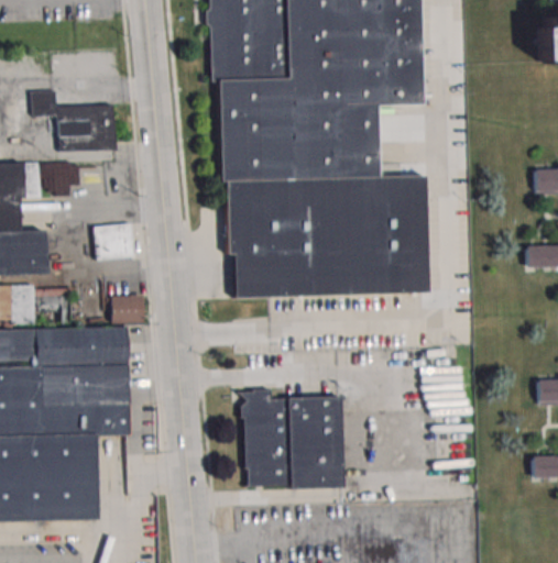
[(237,296),(428,290),(425,181),(379,183),(376,103),(425,102),(422,0),(211,0),(212,8),(208,11),(208,24),(212,28),(214,81),(219,81),(222,181),(227,181),(229,254),(236,253),(237,296)]
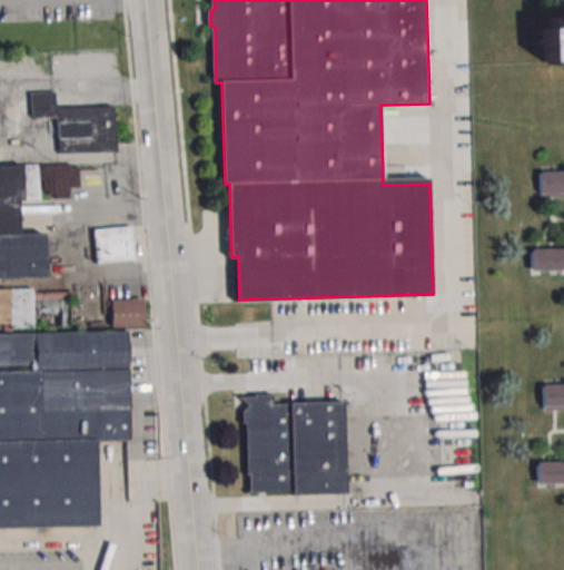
[(563,17),(554,18),(555,28),(548,28),(550,60),(556,60),(556,66),(563,65),(563,17)]
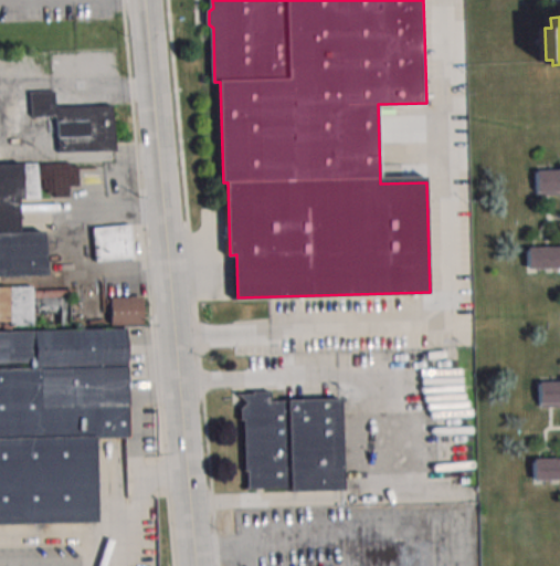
[(120,160),(118,103),(60,105),(59,90),(34,91),(35,116),(60,115),(62,163),(120,160)]
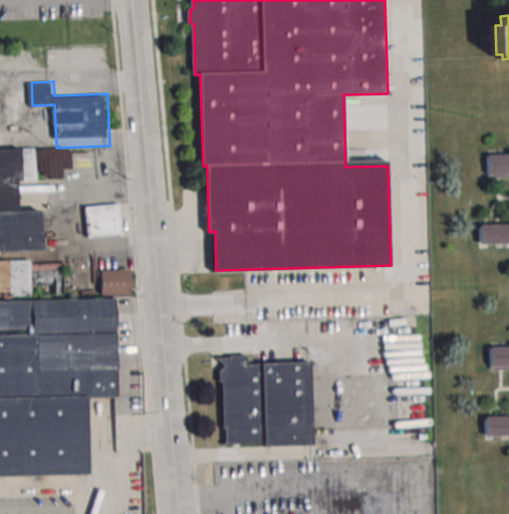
[(45,250),(0,251),(0,150),(38,149),(39,179),(19,180),(19,211),(44,210),(45,250)]
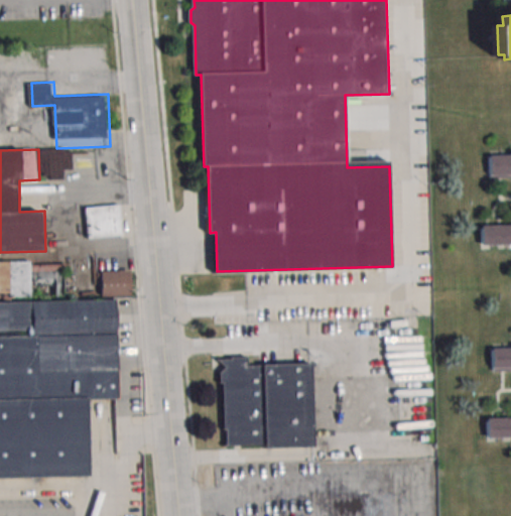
[(493,154),(493,177),(510,177),(510,154),(493,154)]
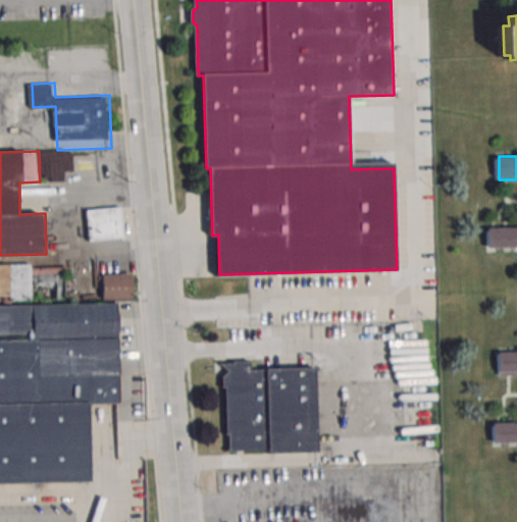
[(90,211),(93,241),(127,238),(124,208),(90,211)]
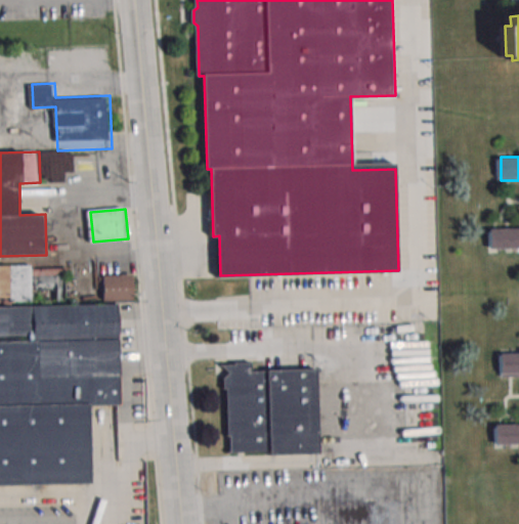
[(518,227),(492,227),(492,249),(518,248),(518,227)]
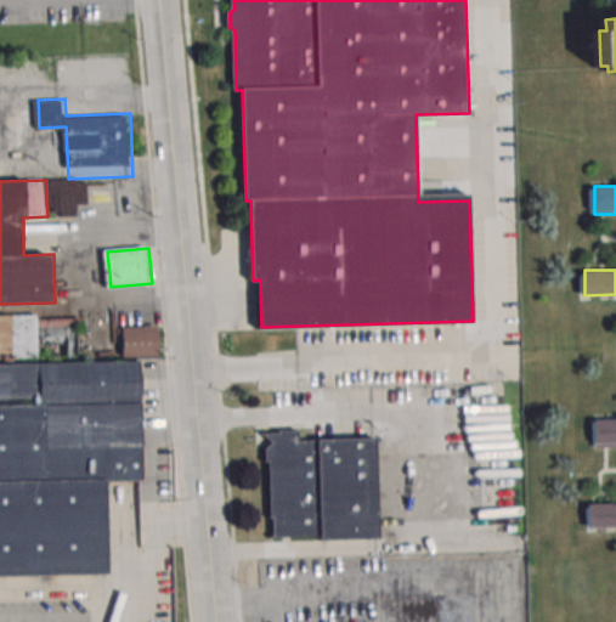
[(40,315),(0,314),(0,356),(40,356),(40,315)]
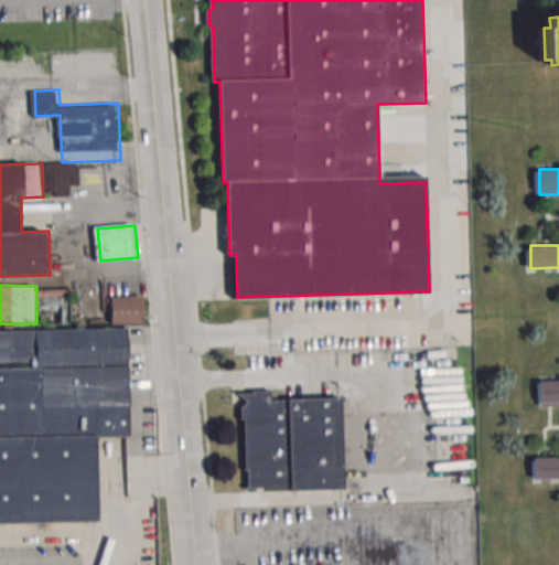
[(146,296),(147,323),(115,324),(115,297),(146,296)]
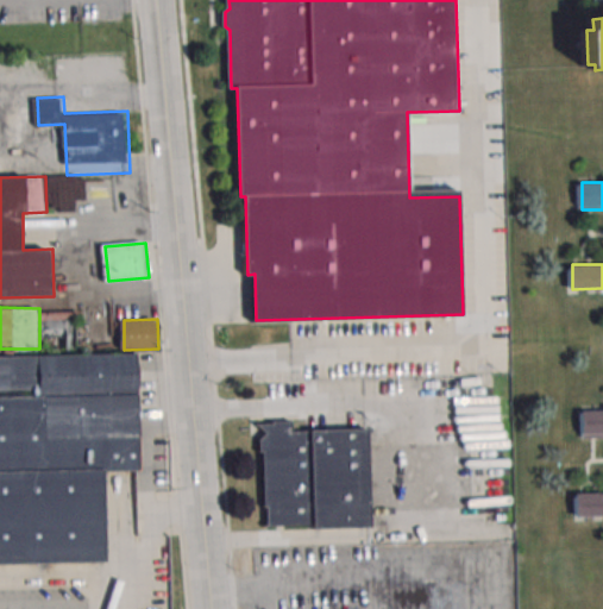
[(0,565),(105,564),(104,471),(142,471),(140,356),(0,357),(0,565)]
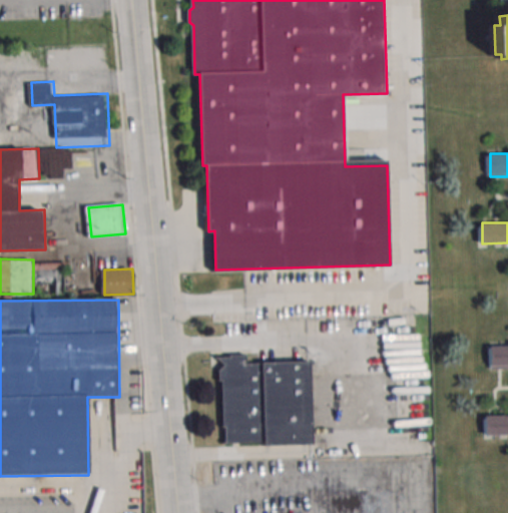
[(507,344),(492,345),(492,368),(507,367),(507,344)]
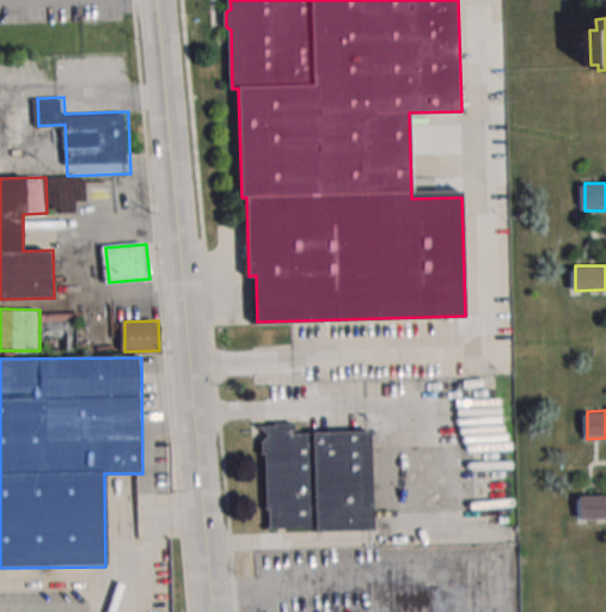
[(261,427),(276,426),(275,422),(297,422),(297,435),(371,433),(374,531),(318,532),(317,526),(276,527),(275,508),(271,508),(269,452),(264,452),(263,444),(270,436),(261,427)]
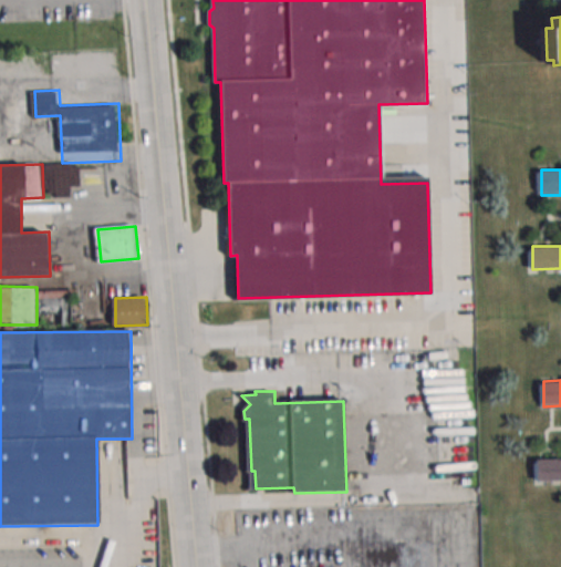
[(560,456),(538,457),(538,481),(560,480),(560,456)]
